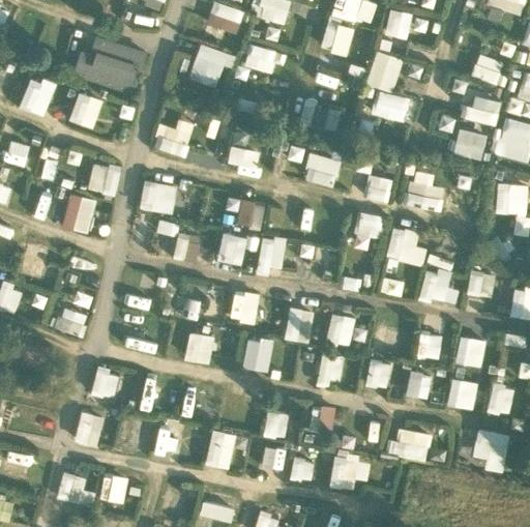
[(261,0),(256,19),(285,27),(292,2),(283,0),(261,0)]
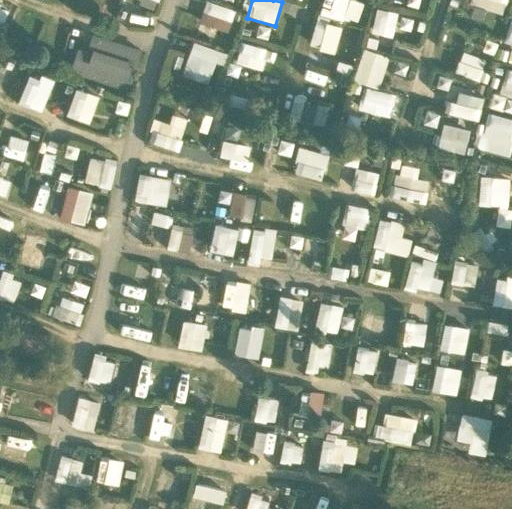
[(324,0),(310,49),(335,56),(343,30),(329,26),(331,19),(358,27),(365,0),(324,0)]
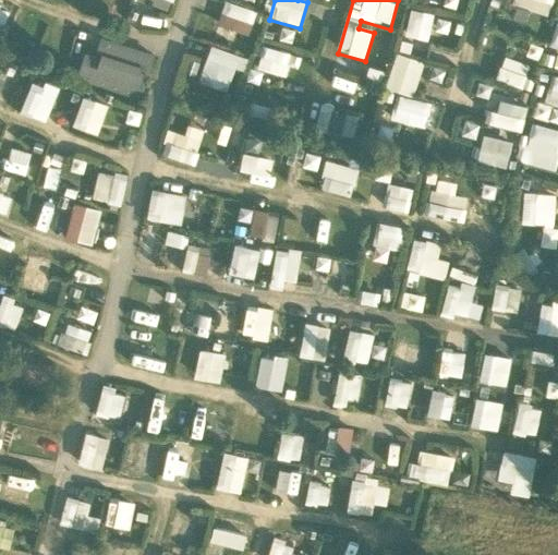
[(549,16),(553,0),(516,0),(514,8),(549,16)]
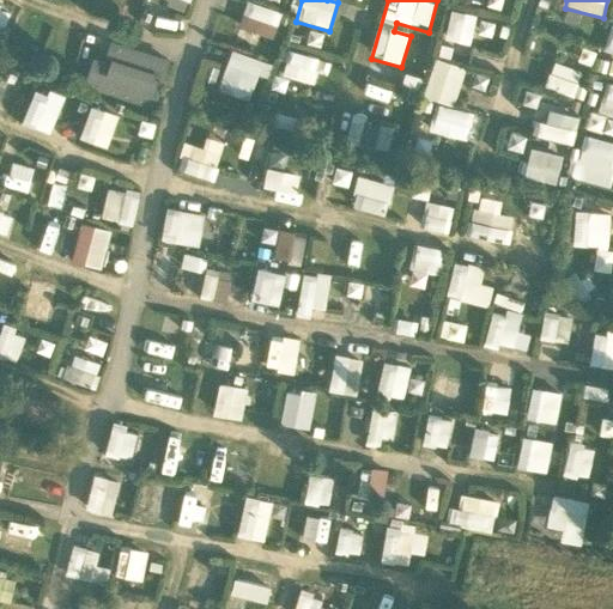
[(238,30),(273,42),(283,16),(248,2),(238,30)]
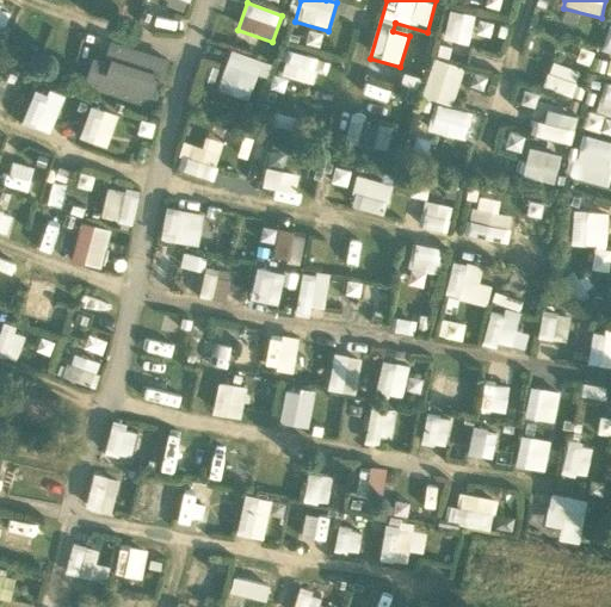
[(469,48),(475,18),(450,12),(443,42),(469,48)]
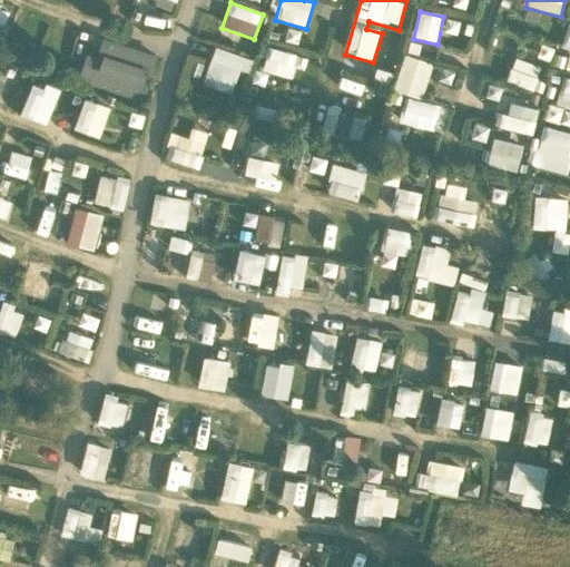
[(143,104),(156,62),(104,45),(97,65),(87,61),(79,82),(143,104)]
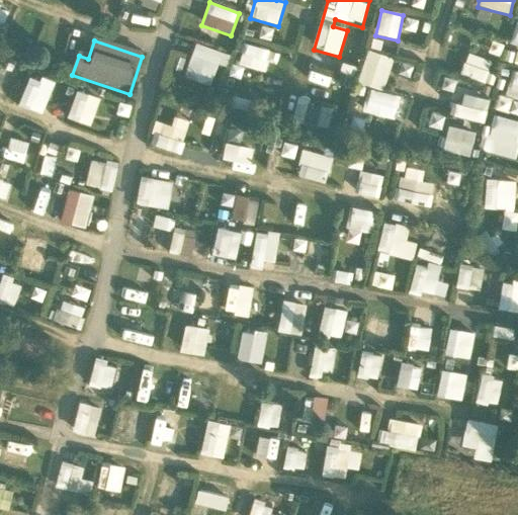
[(220,65),(229,68),(232,58),(196,45),(184,79),(211,88),(220,65)]
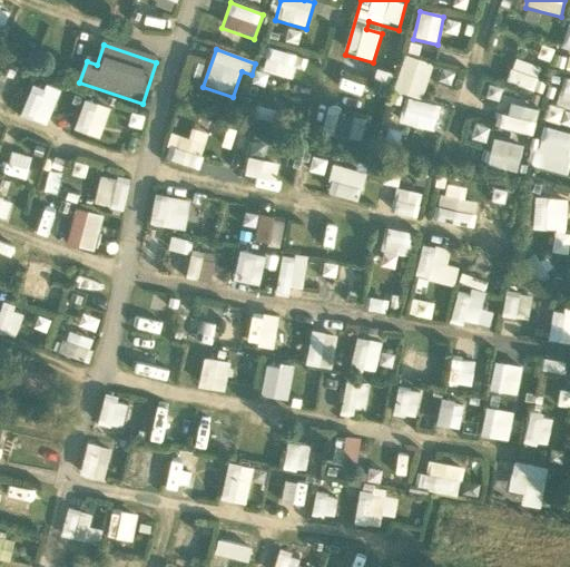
[(262,74),(297,82),(304,59),(268,49),(262,74)]
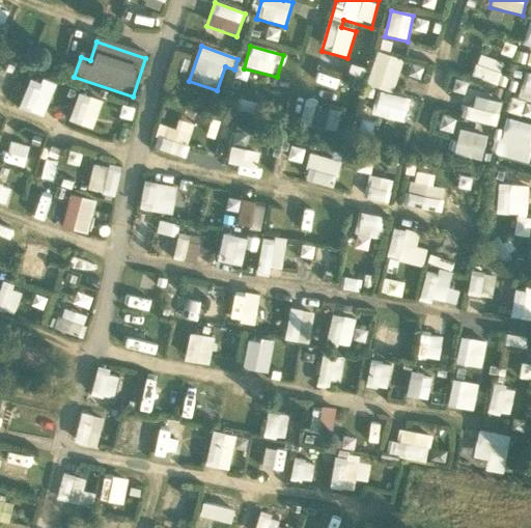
[(376,53),(367,87),(394,94),(404,60),(376,53)]
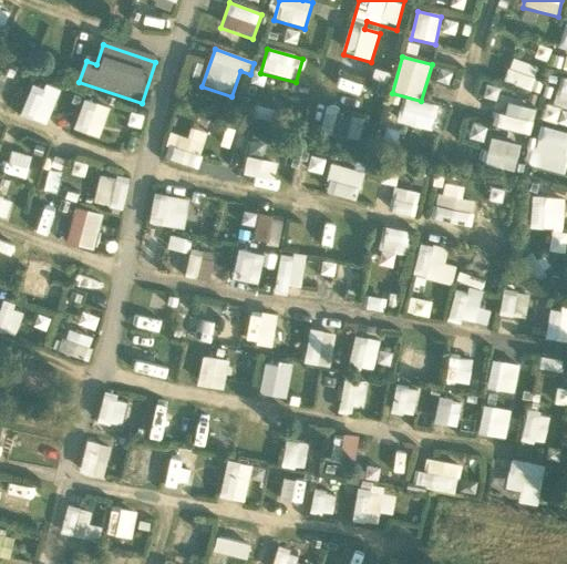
[(532,91),(538,68),(512,59),(504,83),(532,91)]
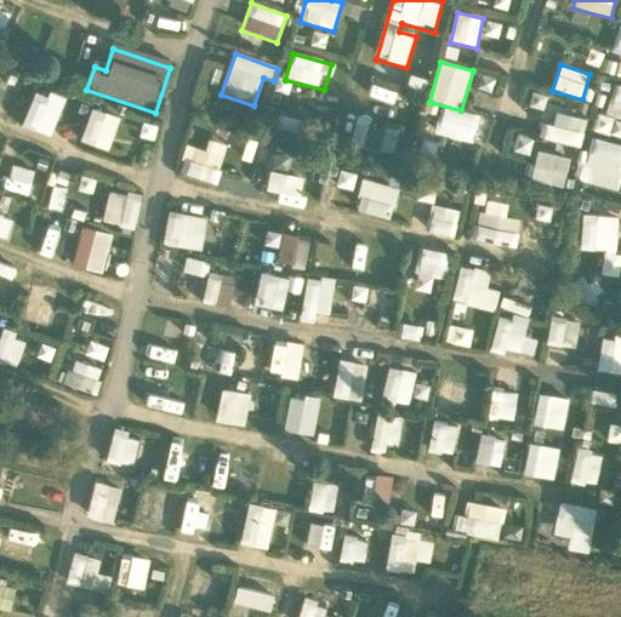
[(605,115),(620,119),(620,86),(614,85),(605,115)]
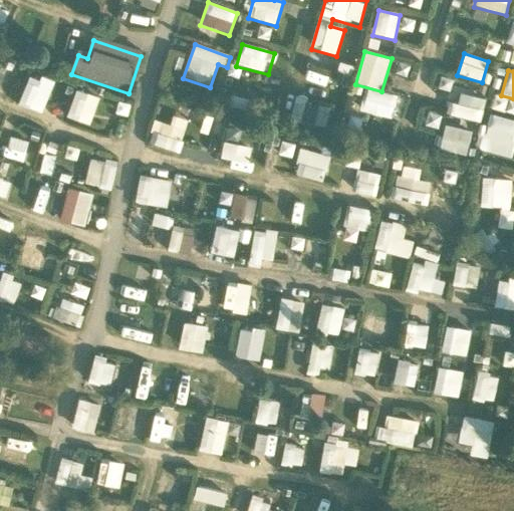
[(308,72),(305,81),(326,88),(329,79),(308,72)]
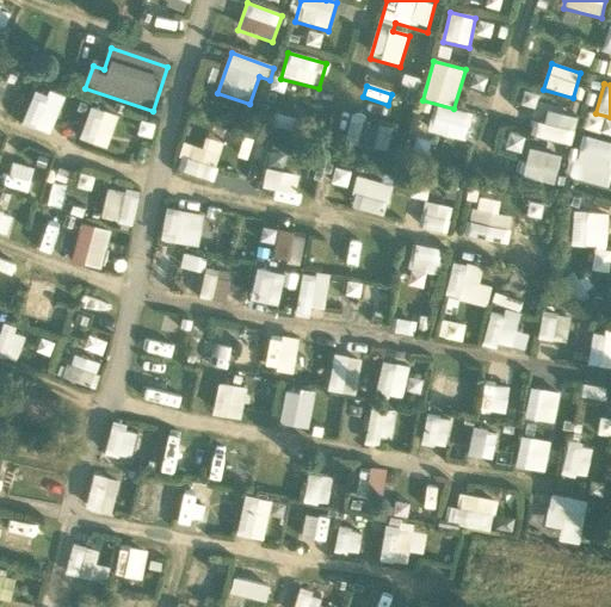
[(51,135),(63,98),(34,90),(23,125),(51,135)]
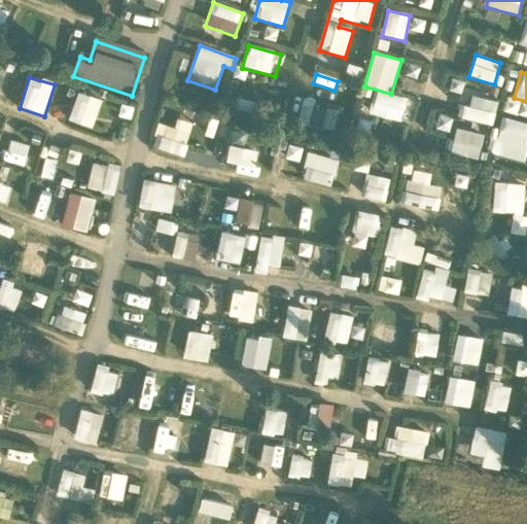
[(374,91),(367,114),(402,124),(408,100),(374,91)]
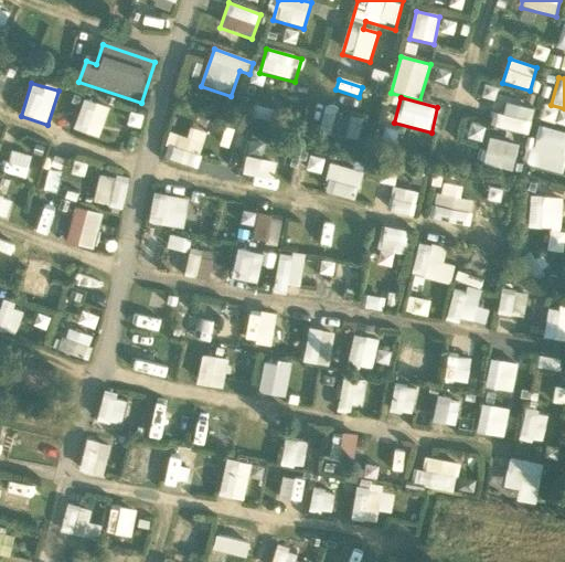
[(84,99),(74,130),(100,138),(109,107),(84,99)]
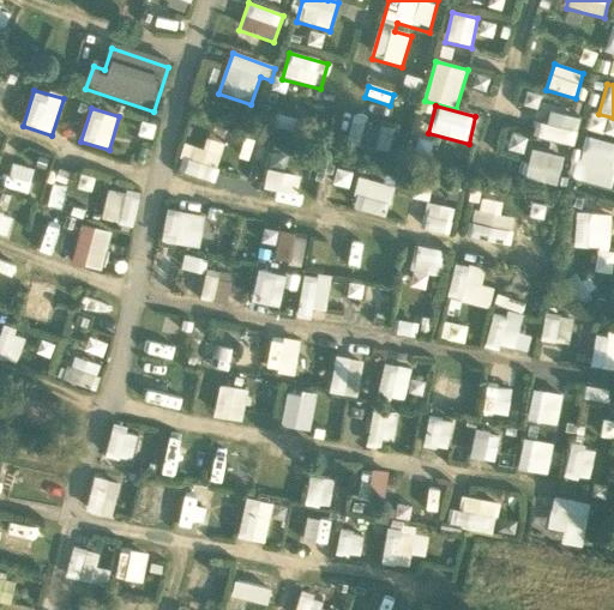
[(536,124),(535,140),(576,144),(579,118),(551,114),(549,125),(536,124)]
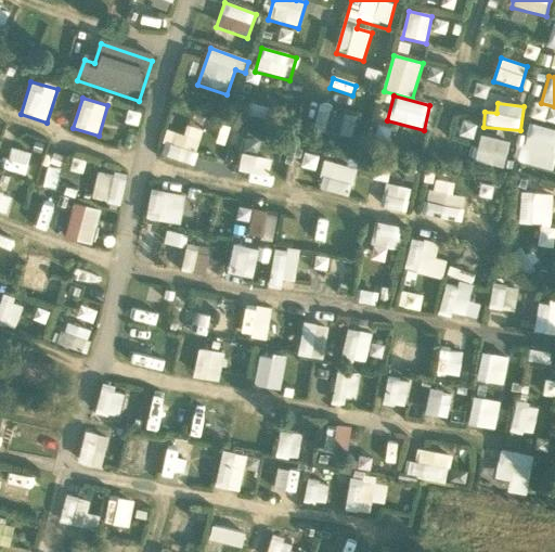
[(530,119),(554,123),(554,107),(531,104),(530,119)]
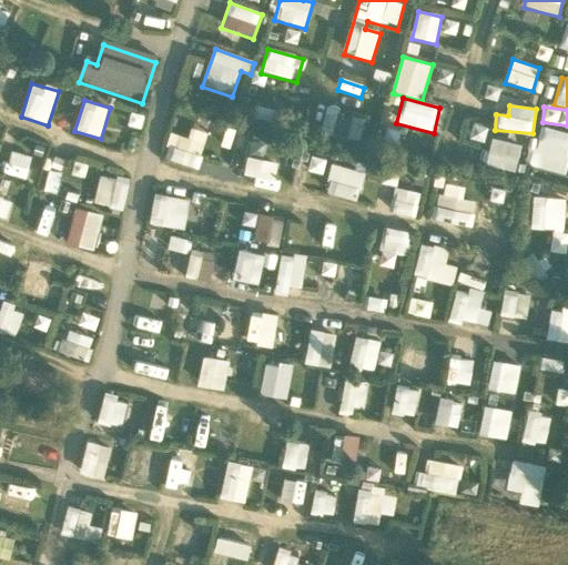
[(253,122),(277,125),(279,112),(255,109),(253,122)]
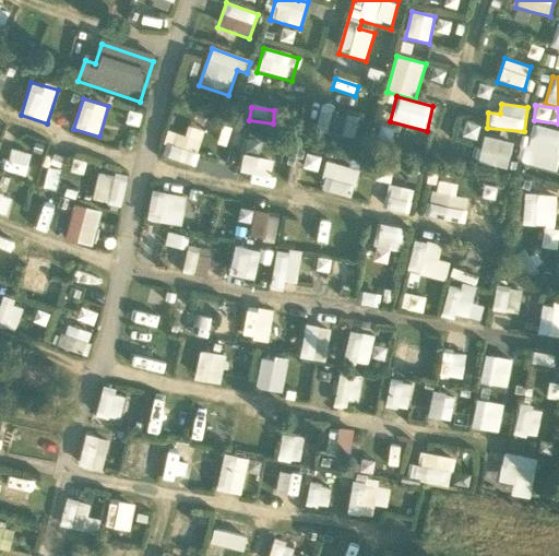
[(317,131),(354,142),(360,119),(322,108),(317,131)]
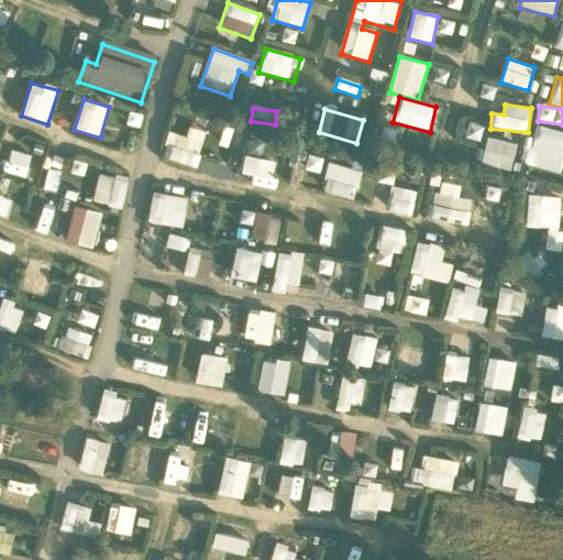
[(523,164),(561,175),(562,166),(562,132),(534,124),(523,164)]
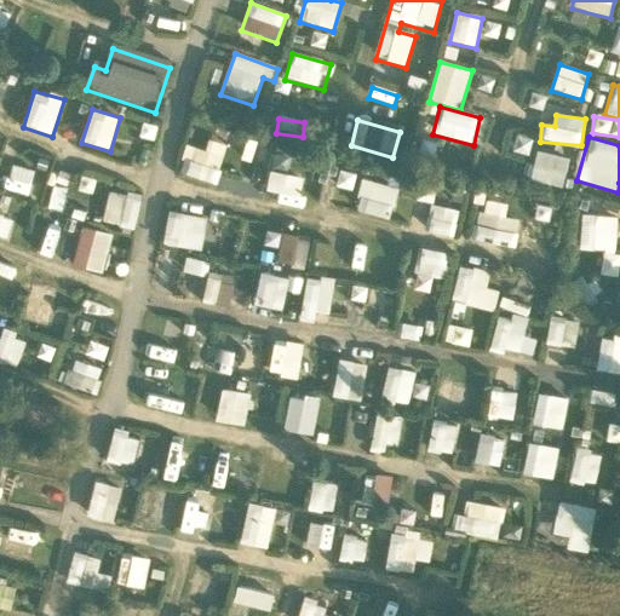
[(208,139),(205,150),(188,145),(179,173),(216,185),(228,145),(208,139)]
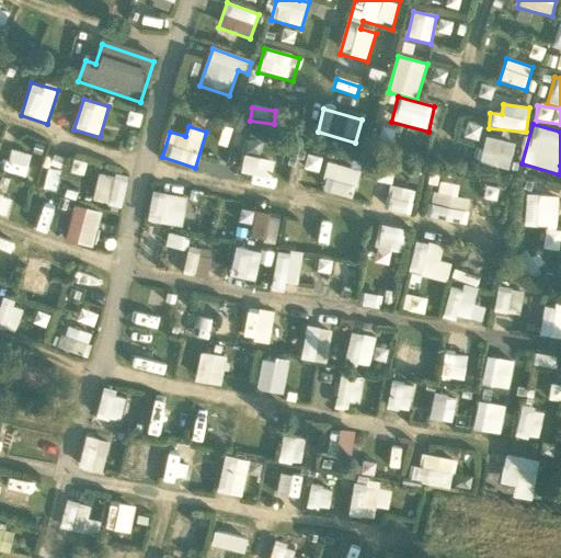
[(508,171),(515,145),(485,137),(479,163),(508,171)]
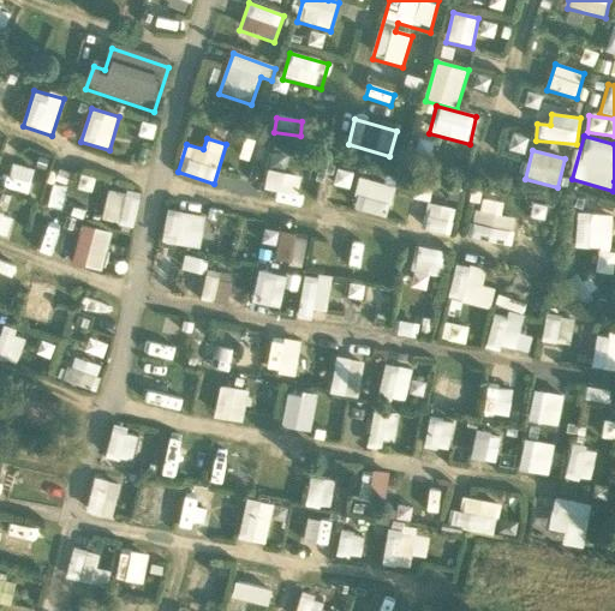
[(28,195),(36,171),(15,165),(7,187),(28,195)]
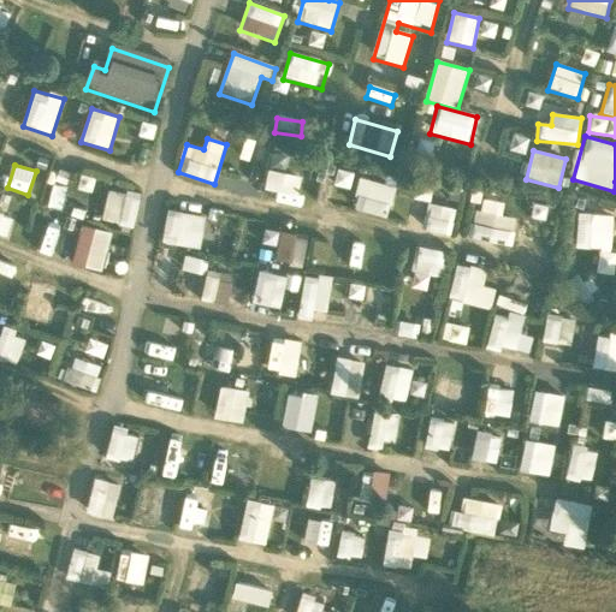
[(349,189),(354,173),(338,170),(335,184),(349,189)]
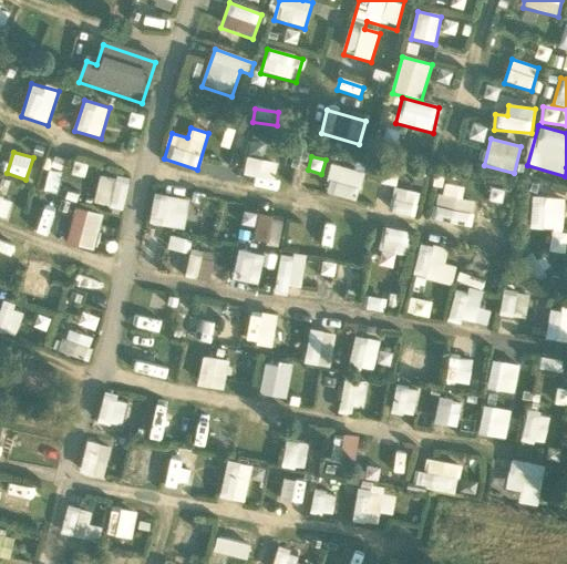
[(247,157),(244,174),(254,176),(253,186),(276,190),(279,162),(247,157)]
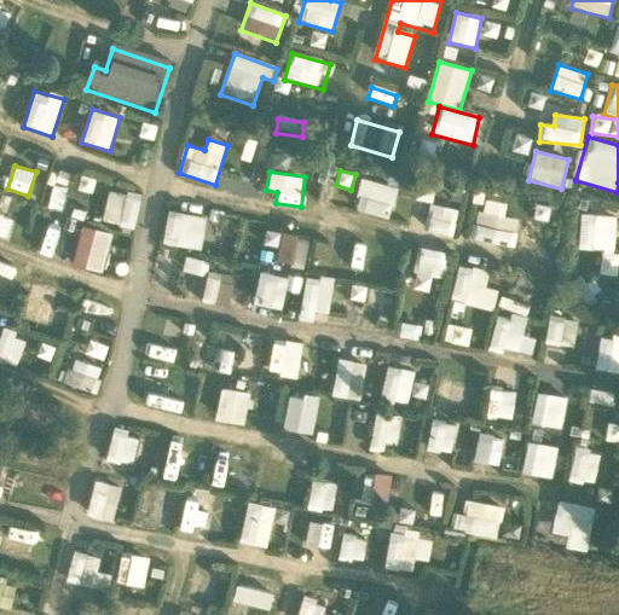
[(354,209),(389,219),(399,187),(363,178),(354,209)]
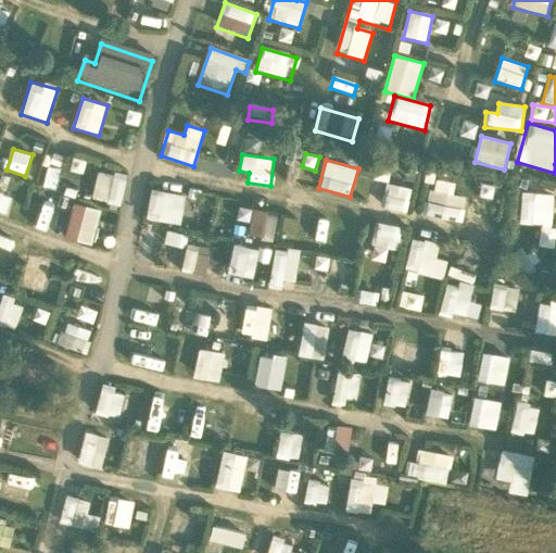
[(57,189),(60,168),(49,166),(45,187),(57,189)]
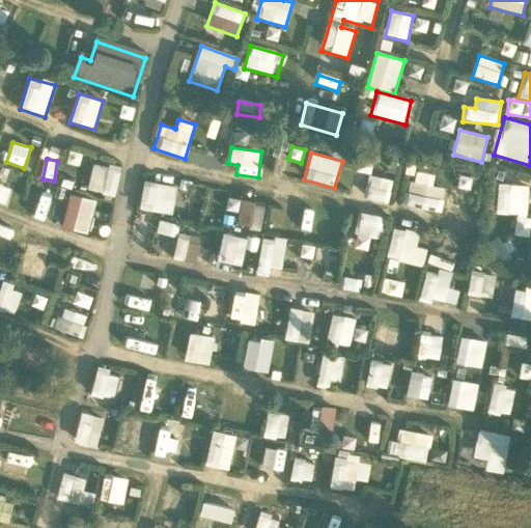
[(116,196),(120,167),(92,163),(88,192),(116,196)]
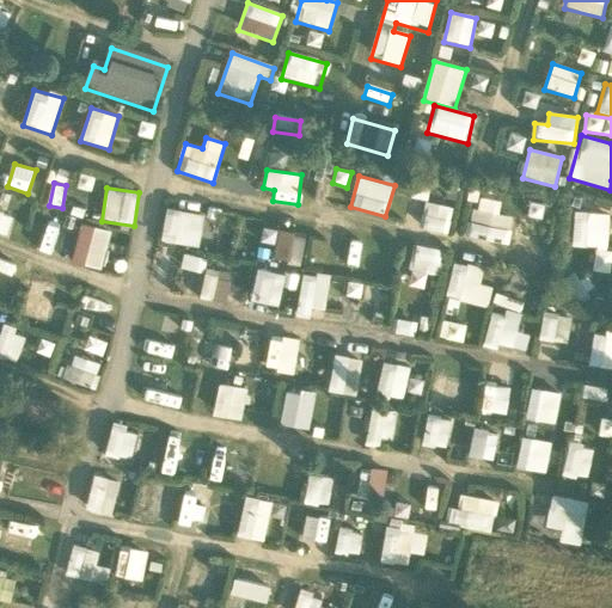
[(512,215),(500,215),(501,200),(472,198),(470,238),(510,240),(512,215)]
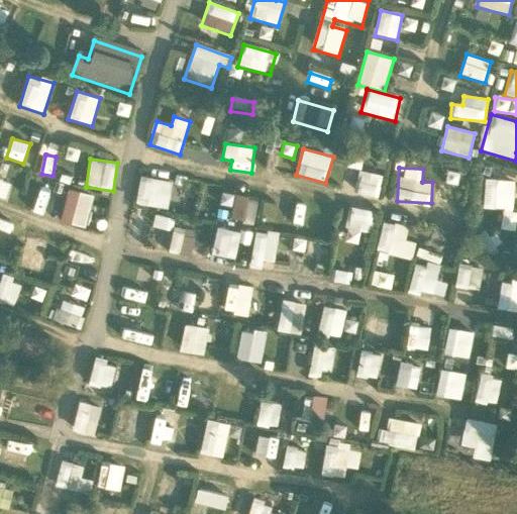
[(378,198),(383,175),(359,170),(354,193),(378,198)]
